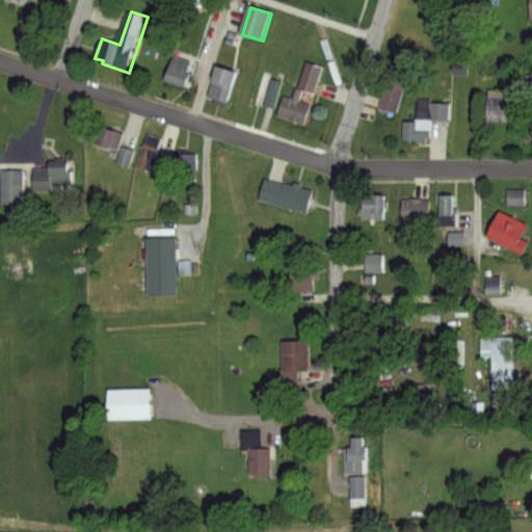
[(178,57),(197,63),(189,87),(169,81),(178,57)]
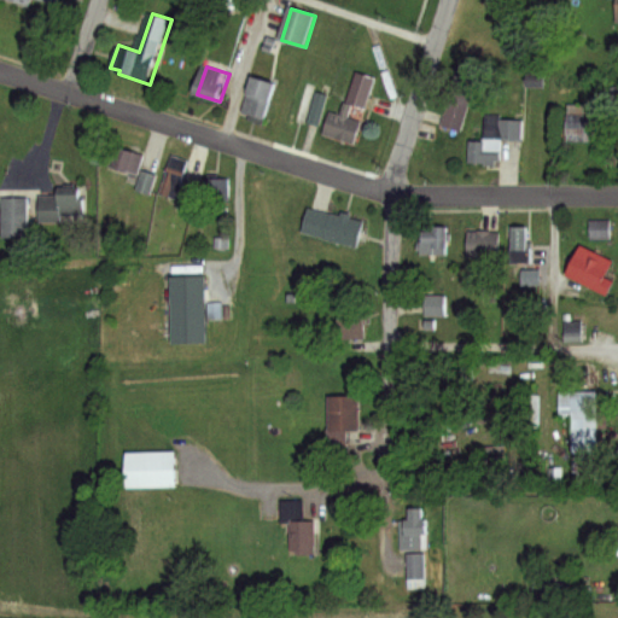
[(456,71),(476,77),(461,132),(441,126),(456,71)]
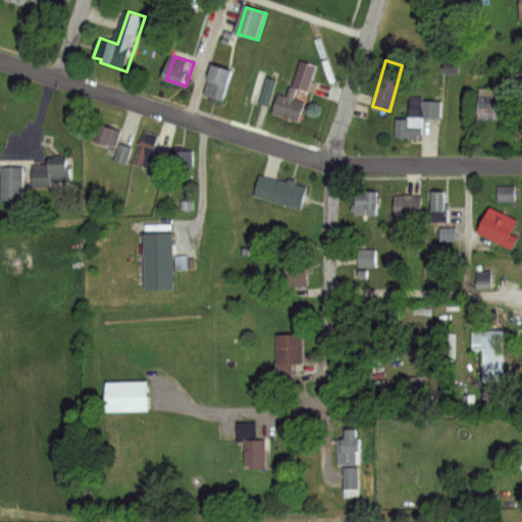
[(303,61),(318,66),(310,92),(295,87),(303,61)]
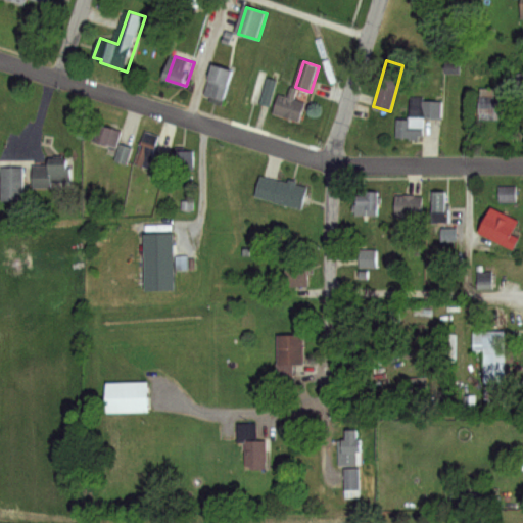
[(216,66),(236,73),(228,101),(207,95),(216,66)]
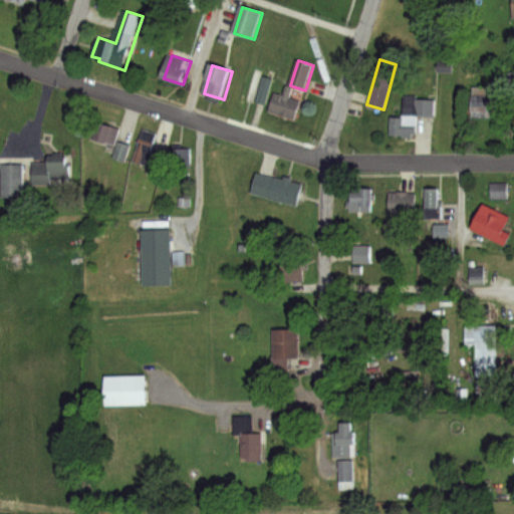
[(270,79),(258,76),(259,69),(245,65),(235,101),(261,108),(270,79)]
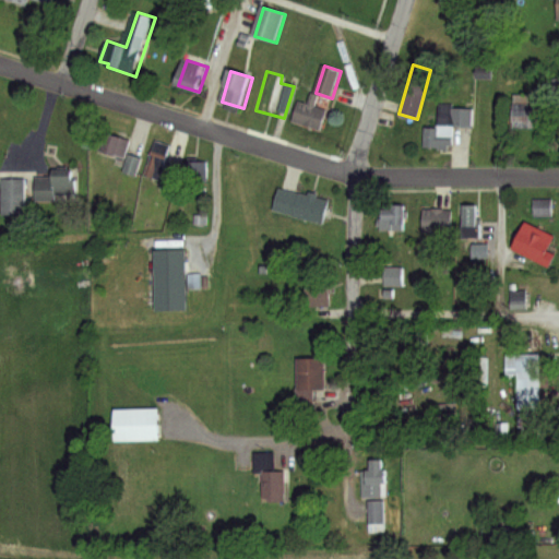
[(300,103),(308,105),(312,93),(320,96),(317,107),(329,111),(322,130),(294,120),(300,103)]
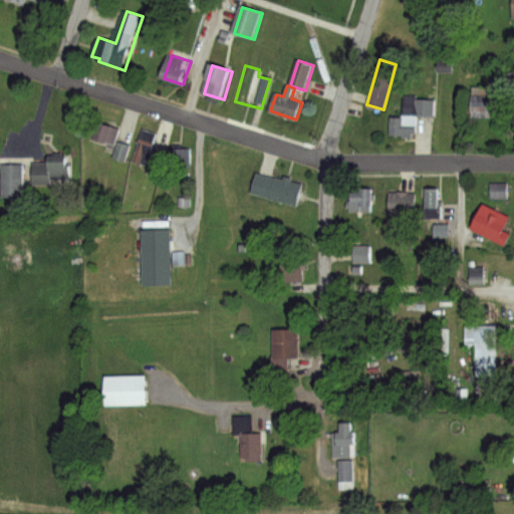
[(474,87),(495,88),(495,113),(474,113),(474,87)]
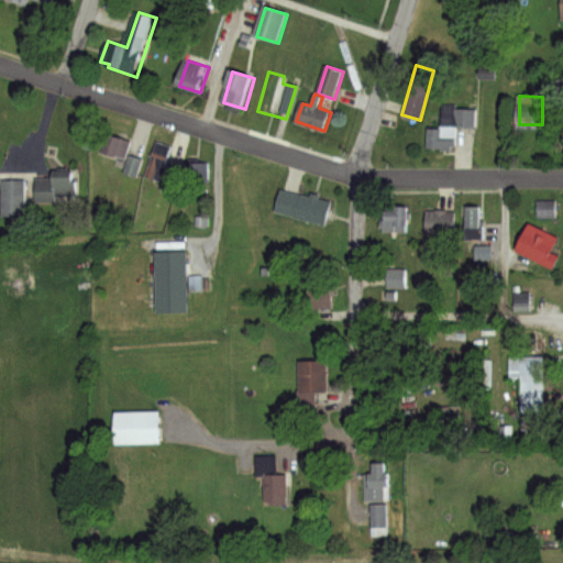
[(441,105),(457,105),(455,108),(476,109),(475,127),(441,125),(441,105)]
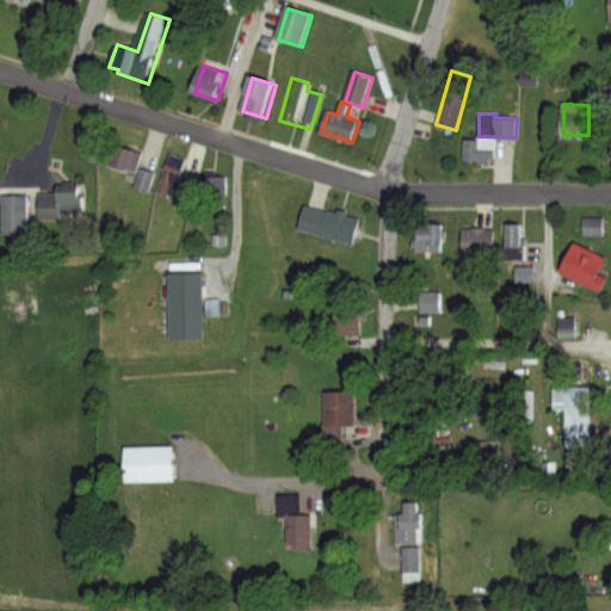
[(467,141),(481,142),(481,149),(499,150),(498,164),(466,161),(467,141)]
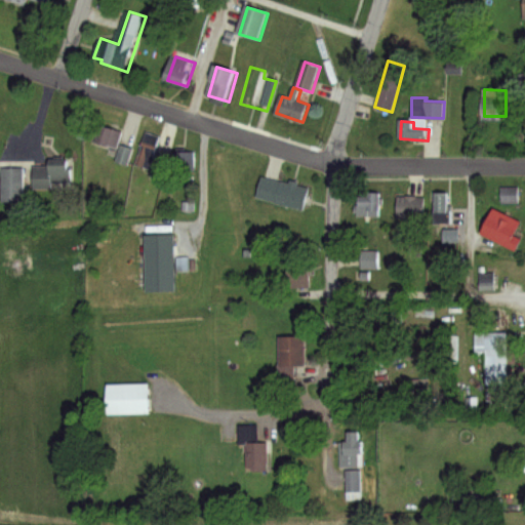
[(99,122),(124,130),(118,147),(93,138),(99,122)]
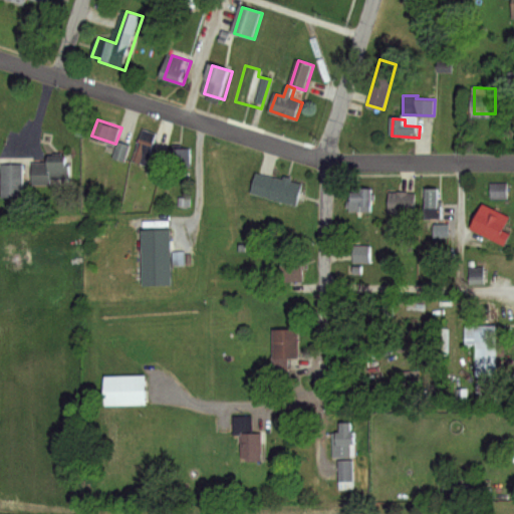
[(145,127),(159,132),(151,164),(137,160),(145,127)]
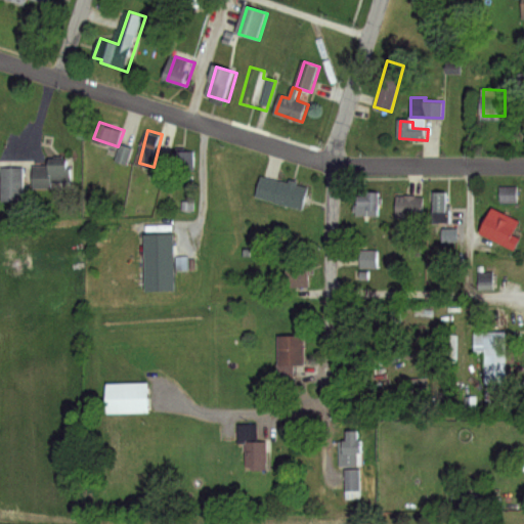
[(123,143),(135,147),(129,165),(117,160),(123,143)]
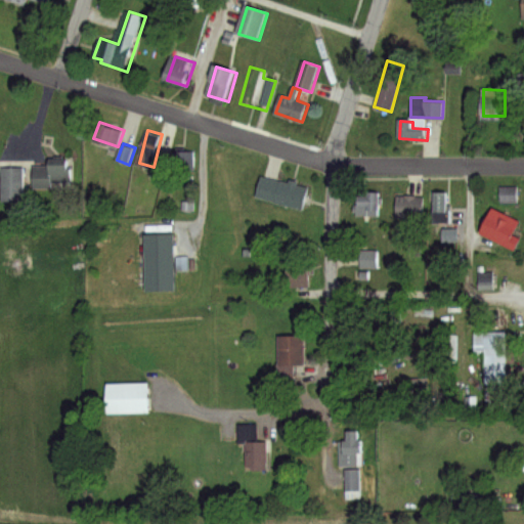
[(175,151),(194,151),(194,171),(174,171),(175,151)]
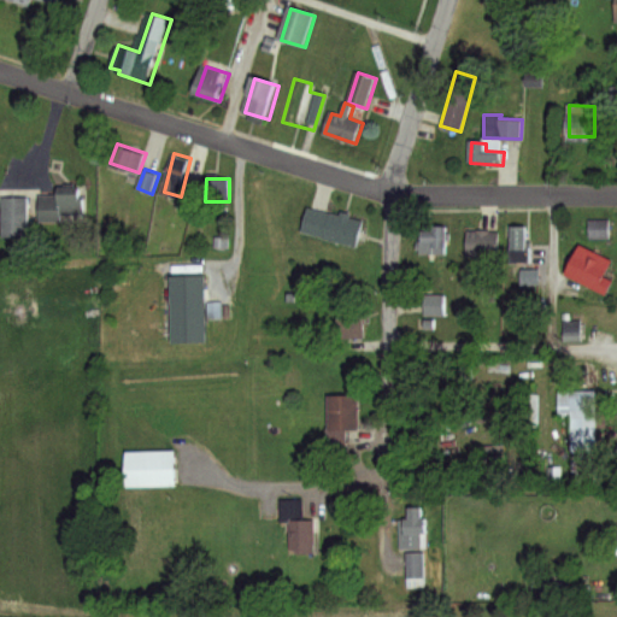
[(63,184),(87,184),(87,216),(62,216),(62,221),(42,221),(42,194),(63,194),(63,184)]
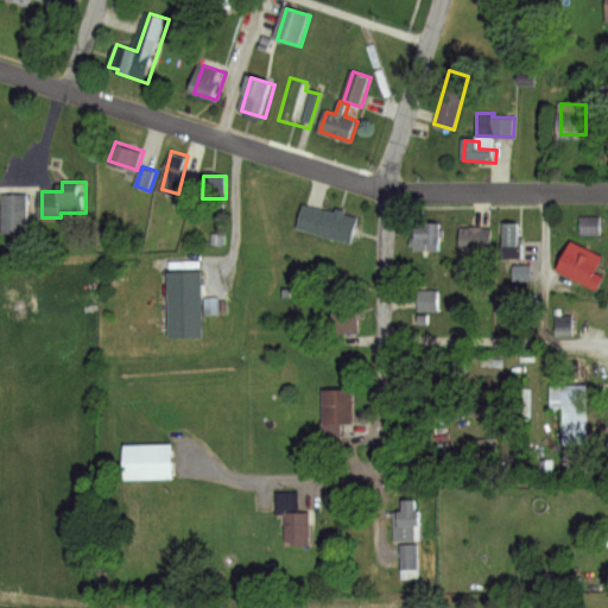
[(4,194),(30,194),(30,232),(4,232),(4,194)]
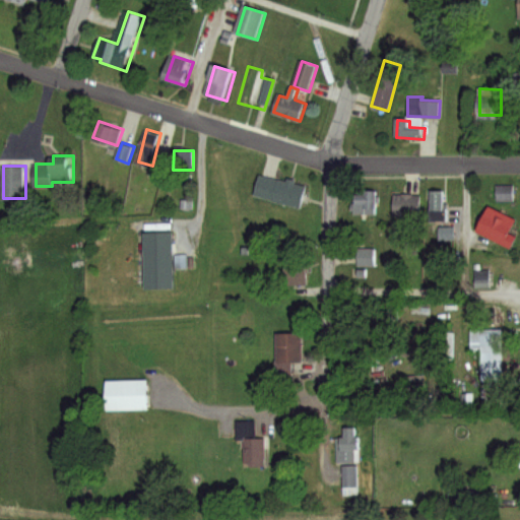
[(260,173),(284,180),(285,175),(295,178),(293,183),(304,186),(298,206),(254,193),(260,173)]
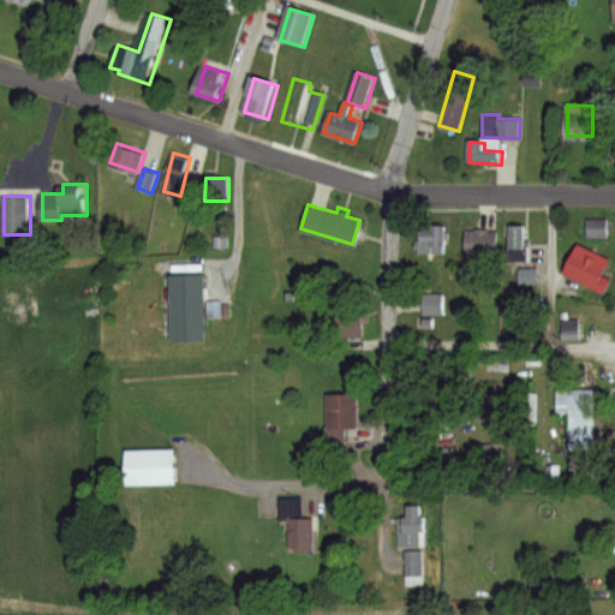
[(603,219),(584,219),(584,238),(603,238),(603,219)]
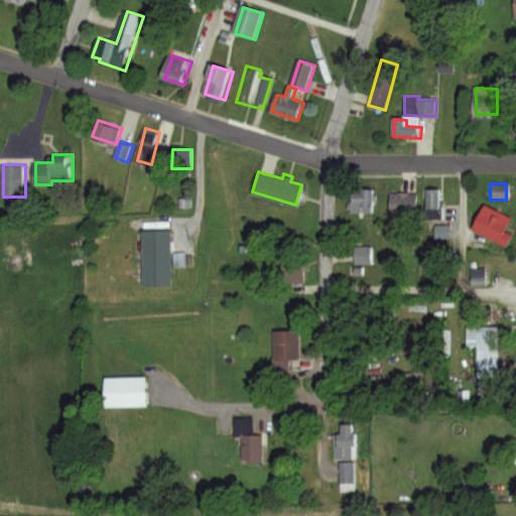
[(424,186),(437,186),(437,206),(441,206),(441,218),(425,219),(424,186)]
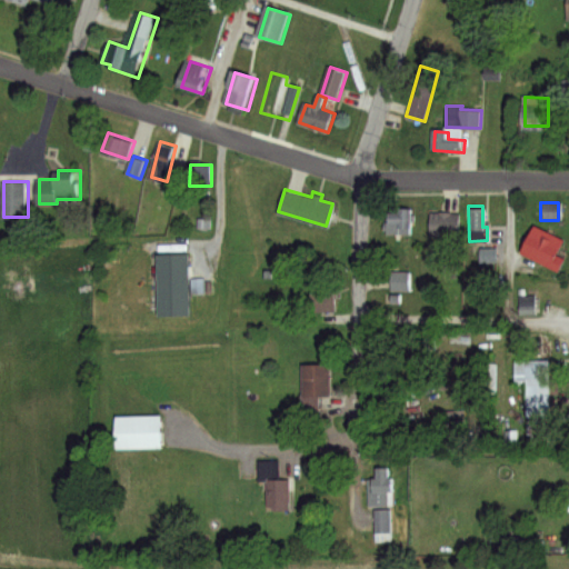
[(396,207),(410,207),(409,232),(386,231),(386,216),(396,216),(396,207)]
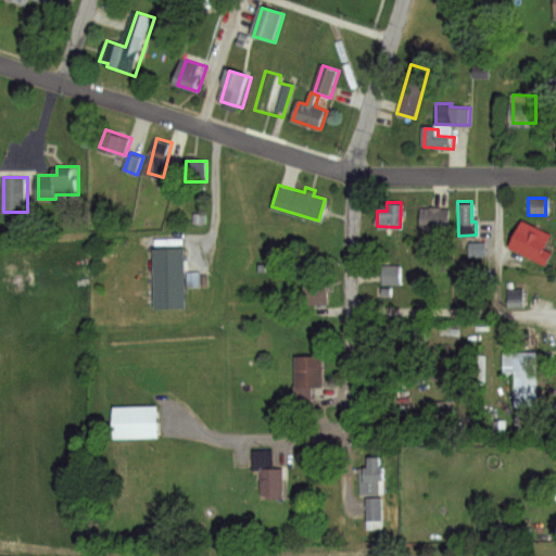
[(419,205),(445,205),(445,229),(419,229),(419,205)]
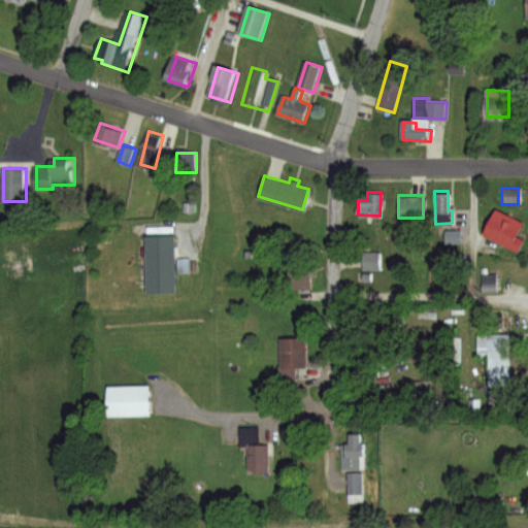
[(496,206),(523,221),(516,234),(523,238),(517,250),(483,232),(496,206)]
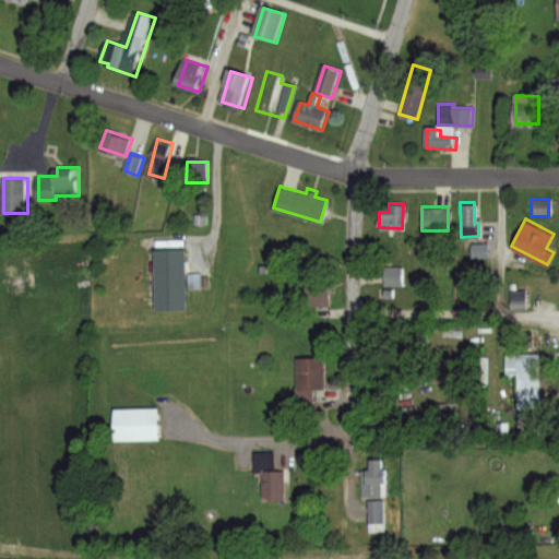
[(468,244),(470,258),(486,257),(485,242),(468,244)]
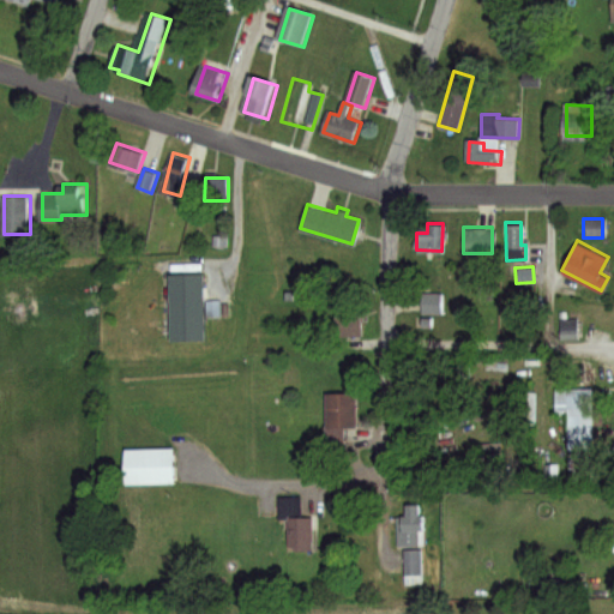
[(174,272),(204,270),(208,335),(179,337),(174,272)]
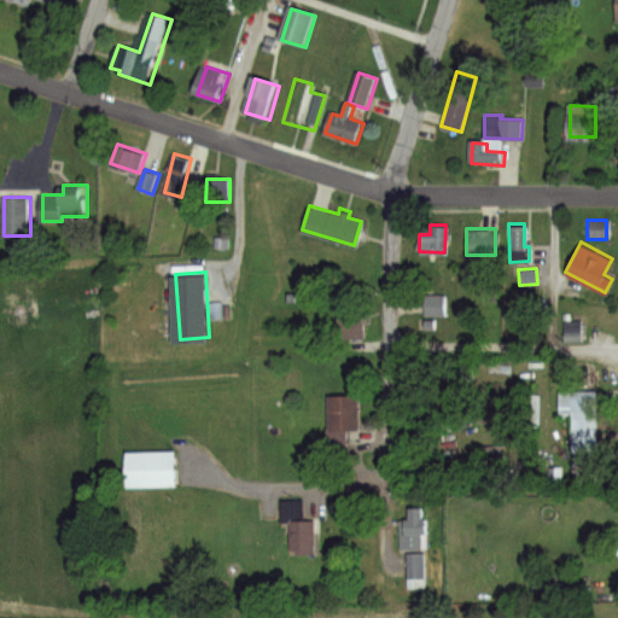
[(424,293),(442,295),(442,315),(423,314),(424,293)]
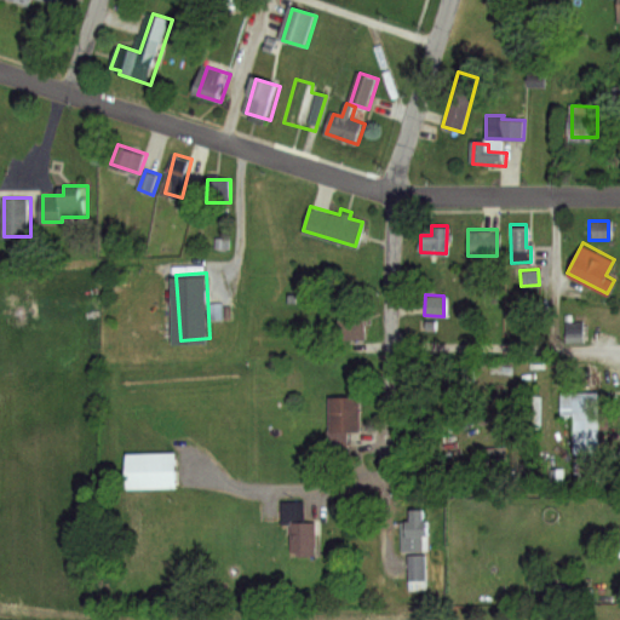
[(566,320),(583,320),(584,340),(566,340),(566,320)]
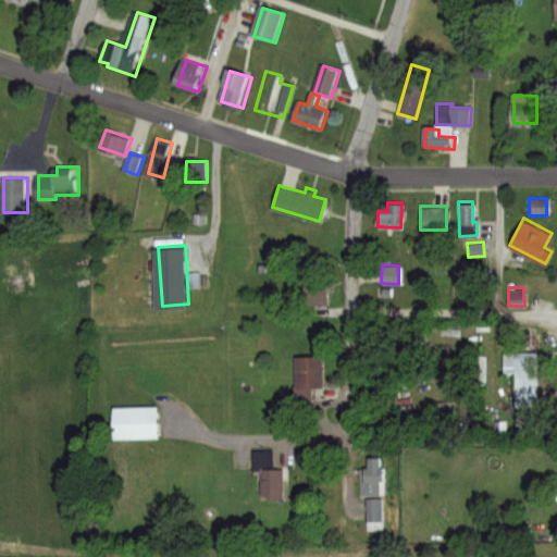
[(319,300),(319,291),(307,291),(307,300),(319,300)]
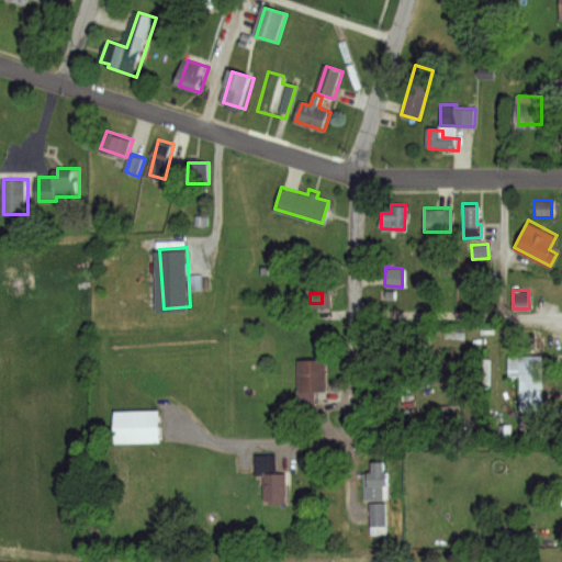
[(507,356),(541,355),(542,413),(518,413),(518,375),(507,375),(507,356)]
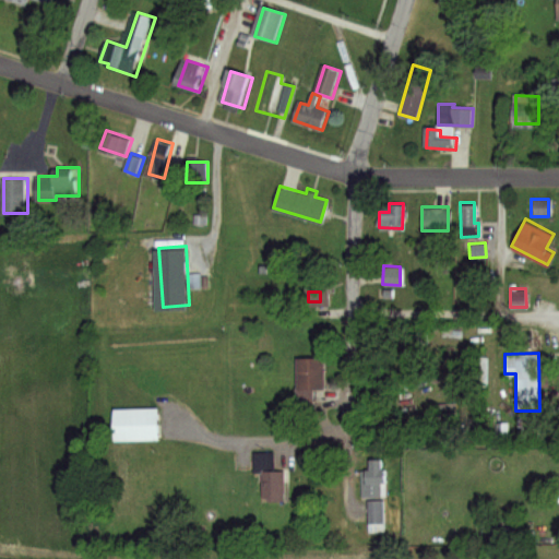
[(295,357),(322,357),(322,388),(294,388),(295,357)]
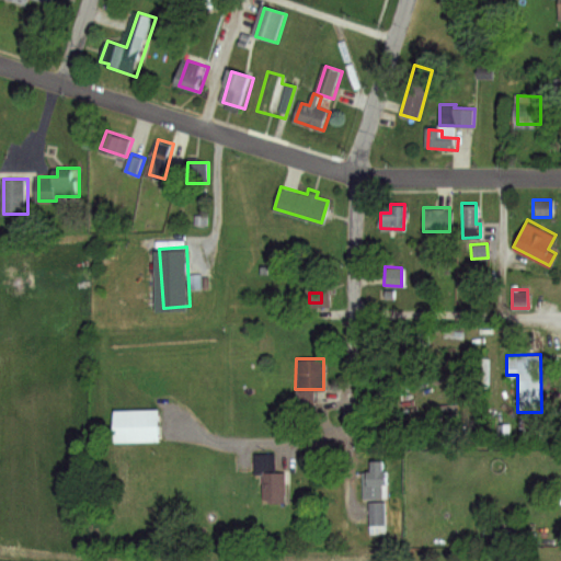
[(117,410),(161,409),(162,442),(118,443),(117,410)]
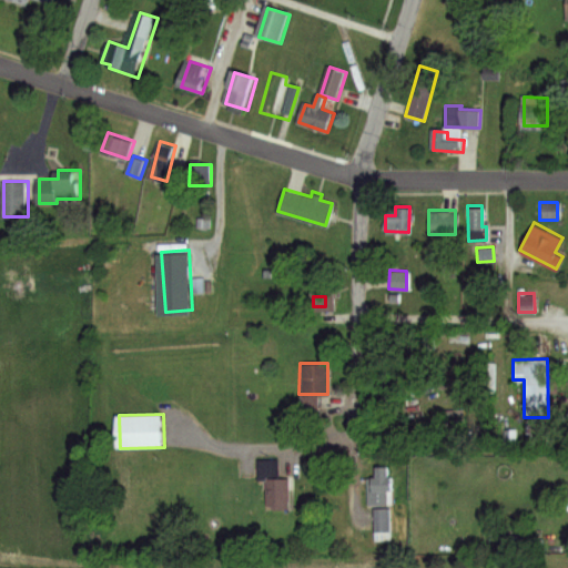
[(263,458),(283,458),(282,474),(293,475),(292,509),(269,508),(269,478),(262,478),(263,458)]
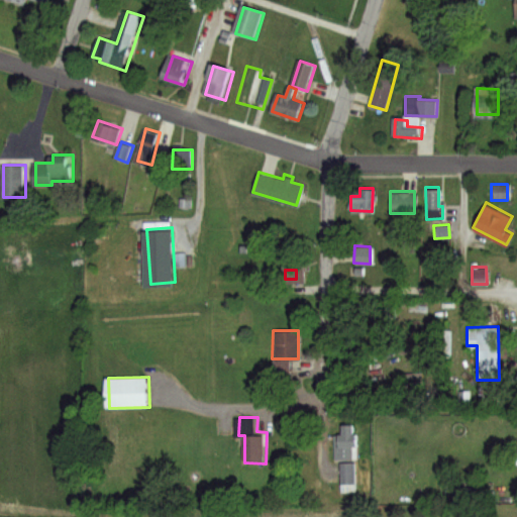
[(341,423),(352,423),(352,432),(358,432),(358,459),(334,459),(335,434),(341,434),(341,423)]
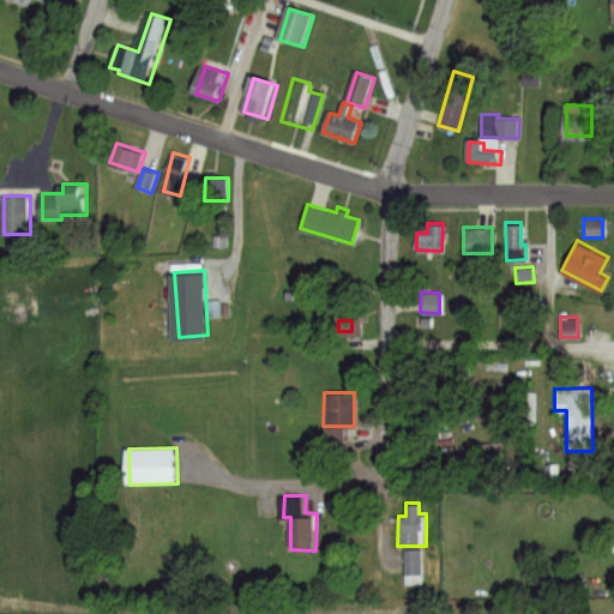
[(422,583),(421,551),(403,551),(404,583),(422,583)]
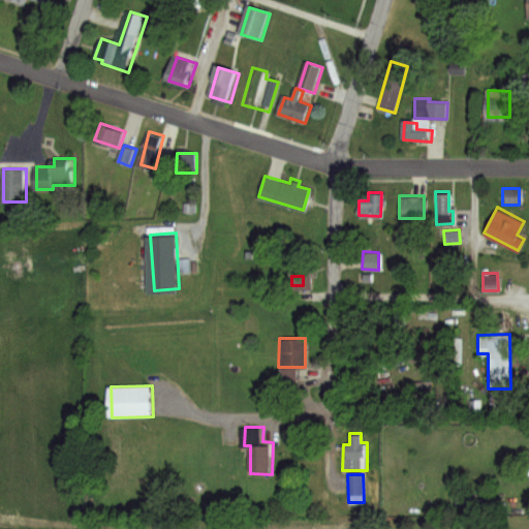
All buildings are outlined.
